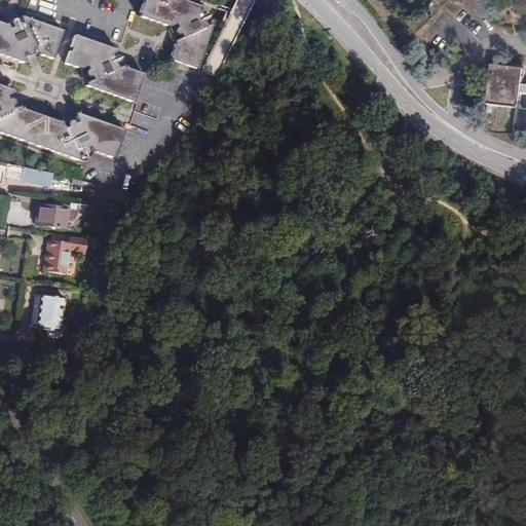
[(191,0),(148,0),(144,14),(174,27),(179,24),(181,26),(179,30),(179,33),(182,35),(185,35),(185,37),(179,40),(180,43),(174,59),(202,69),(217,29),(219,24),(213,25),(211,22),(217,19),(217,14),(216,12),(208,14),(207,10),(211,8),(211,7),(191,0)]
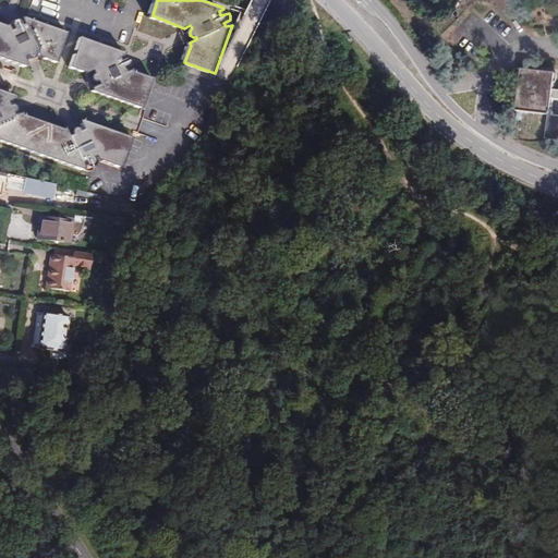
[(70,32),(32,17),(25,21),(27,22),(24,24),(23,22),(15,26),(15,27),(14,28),(11,22),(7,24),(0,21),(0,56),(26,67),(31,63),(26,57),(28,55),(33,59),(37,57),(38,50),(40,50),(44,58),(46,57),(60,62),(70,32)]
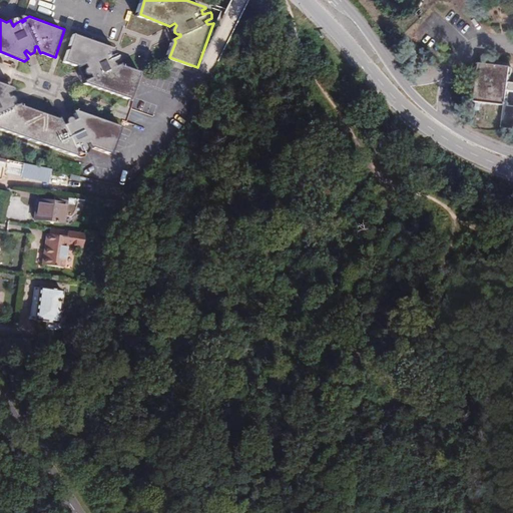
[(77,33),(66,61),(78,65),(79,68),(85,65),(87,67),(85,73),(87,75),(92,75),(93,78),(87,80),(88,83),(133,100),(142,72),(125,65),(124,62),(119,65),(117,62),(123,58),(123,55),(121,53),(114,54),(113,51),(118,50),(117,48),(77,33)]
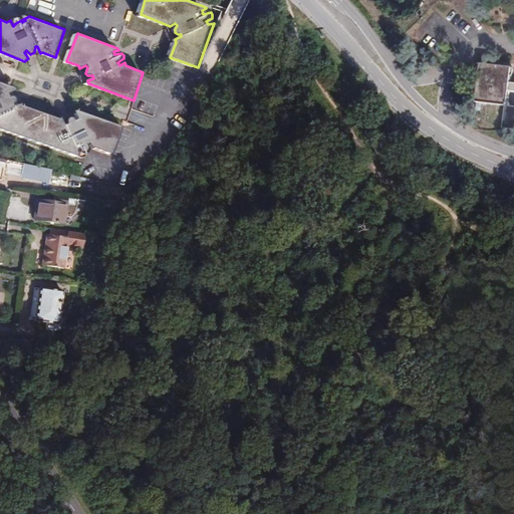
[(510,105),(513,72),(513,66),(484,63),(479,101),(510,105)]
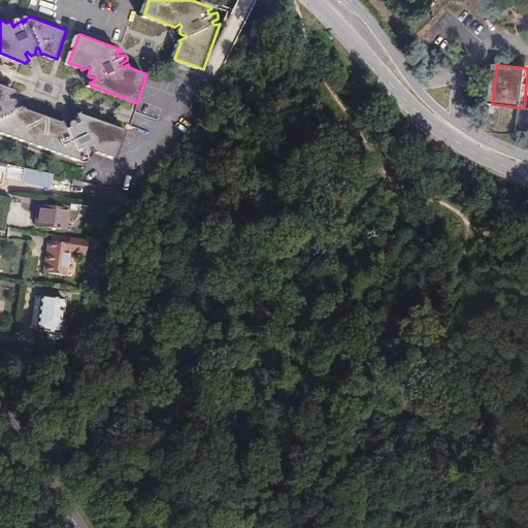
[(15,90),(0,84),(0,132),(77,161),(81,160),(79,155),(81,154),(85,159),(89,159),(93,155),(90,151),(93,149),(95,154),(99,152),(118,159),(128,130),(81,112),(77,114),(81,123),(79,123),(75,120),(72,121),(70,122),(70,127),(68,128),(64,121),(61,123),(25,108),(24,106),(15,109),(14,107),(17,103),(15,100),(10,98),(9,96),(18,93),(15,90)]
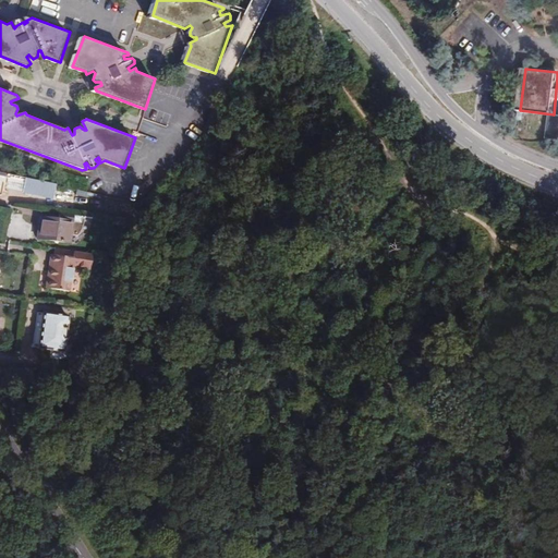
[(147,118),(143,117),(137,131),(142,133),(147,118)]
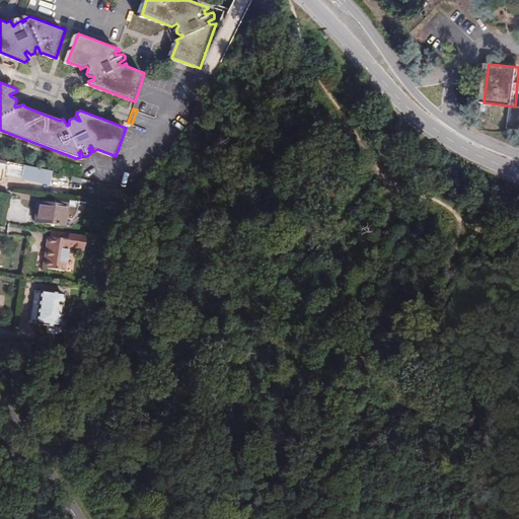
[(17,166),(0,164),(0,166),(0,184),(11,187),(13,174),(16,175),(17,166)]
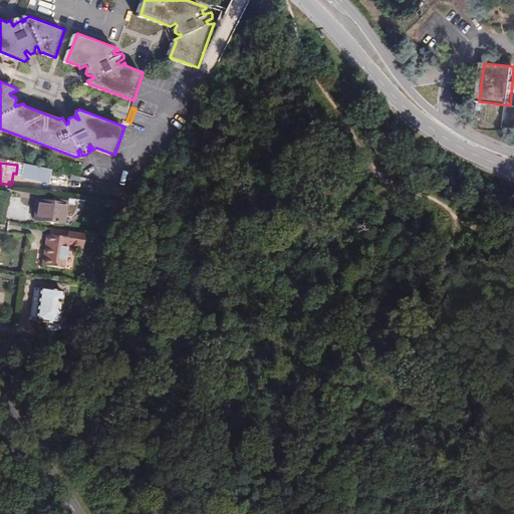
[(20,176),(44,181),(47,169),(22,164),(20,176)]
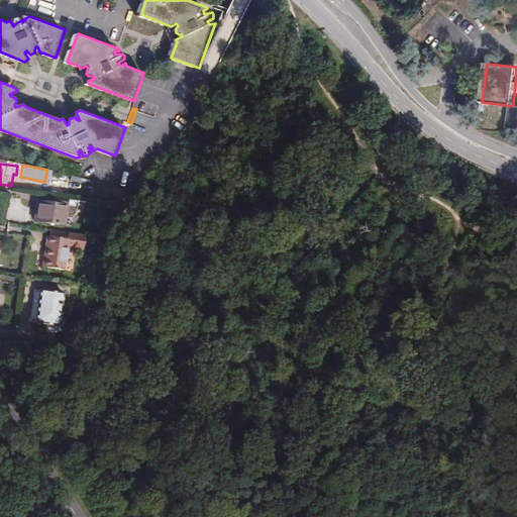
[(78,209),(84,210),(85,204),(57,200),(57,207),(39,204),(37,221),(68,226),(69,218),(75,219),(78,209)]
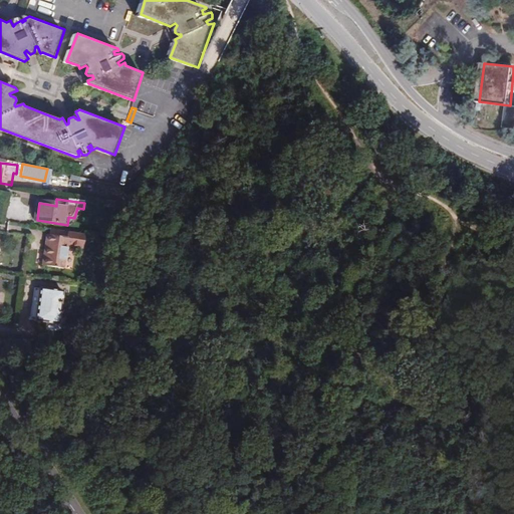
[(78,218),(83,209),(77,208),(74,218),(68,217),(67,225),(73,226),(77,222),(75,220),(78,218)]
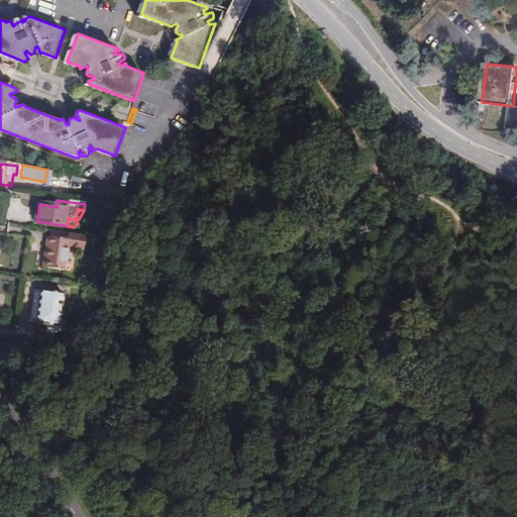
[(88,249),(90,236),(73,233),(72,238),(55,236),(50,236),(50,244),(53,244),(52,252),(49,252),(47,268),(69,271),(72,247),(88,249)]
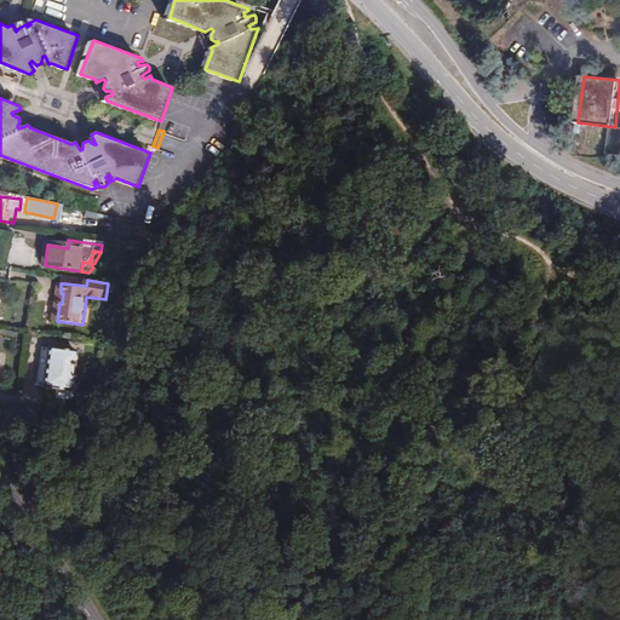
[(78,351),(51,346),(45,385),(72,389),(78,351)]
